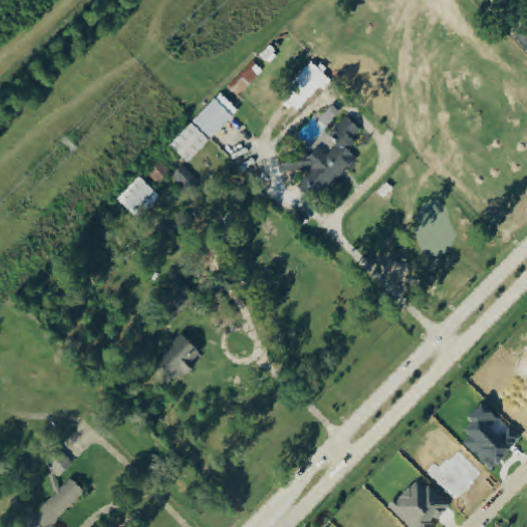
[(236,94),(260,71),(251,60),(226,84),(236,94)]
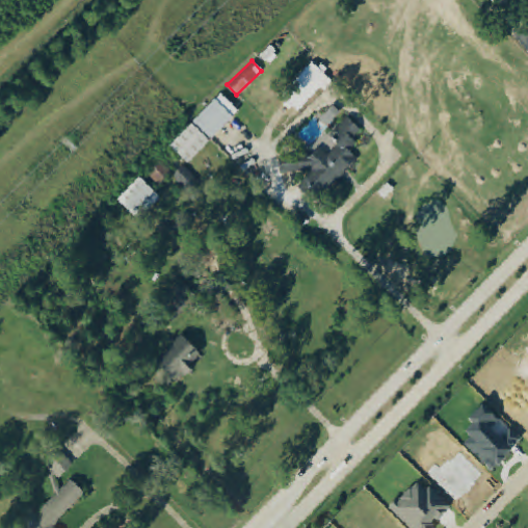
[(320,86),(324,89),(333,80),(312,61),(294,79),(300,85),(286,101),(297,111),(320,86)]
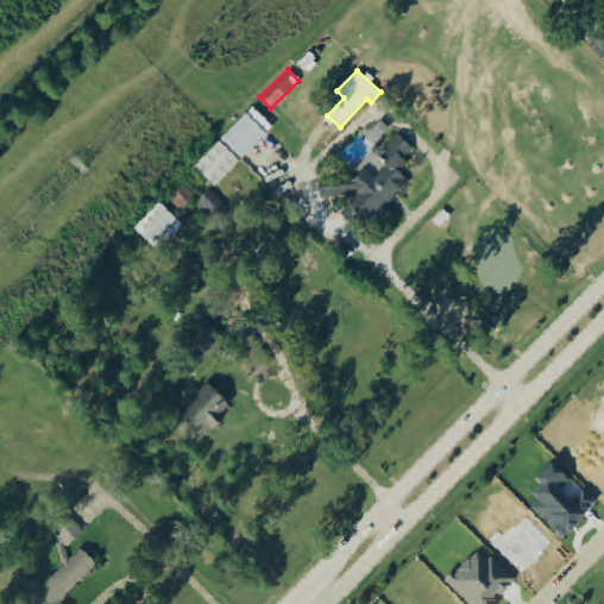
[(274,127),(252,106),(192,164),(213,186),(274,127)]
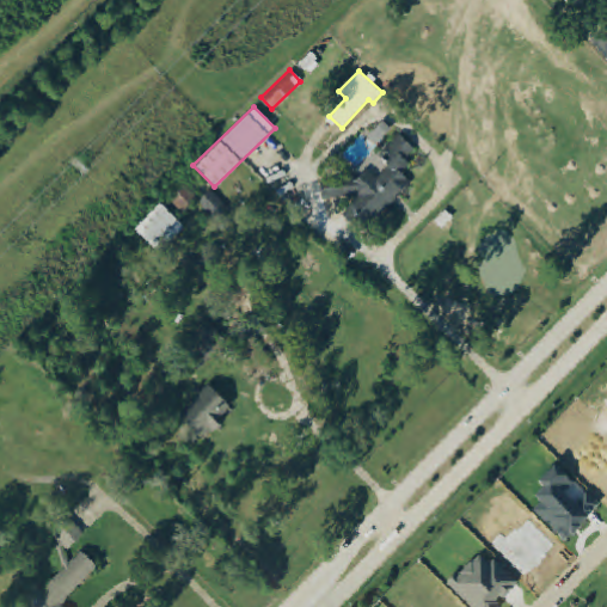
[(368,138),(376,145),(391,127),(381,120),(368,138)]
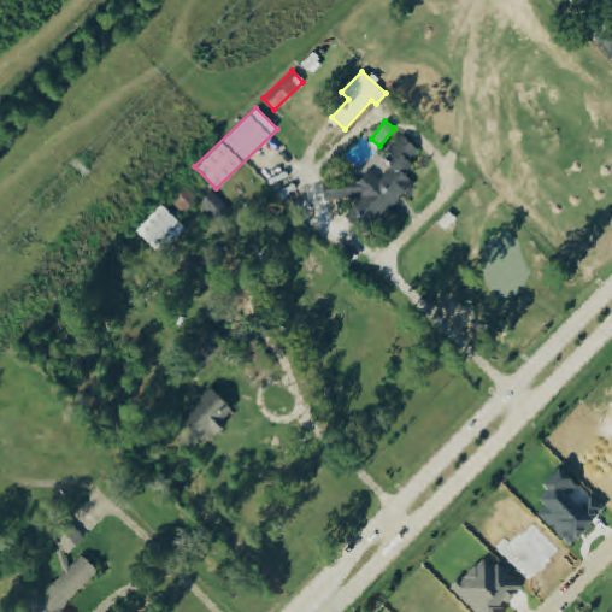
[(374,224),(415,183),(404,172),(412,164),(409,159),(418,149),(402,134),(383,153),(393,162),(389,168),(377,180),(369,170),(355,183),(336,172),(321,188),(324,190),(352,206),(352,207),(343,215),(352,223),(359,216),(374,224)]
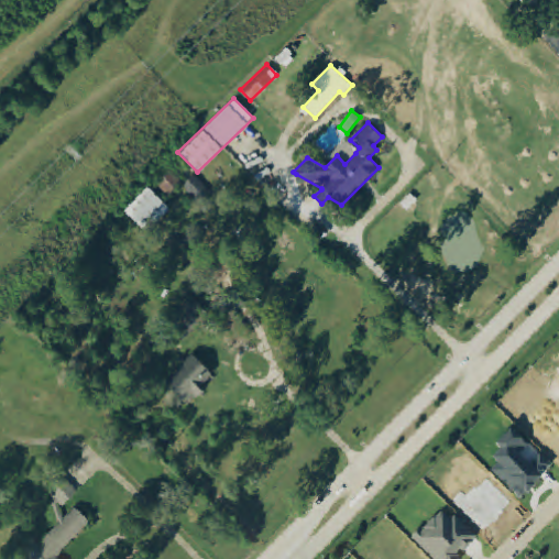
[(181,183),(168,168),(153,183),(166,196),(181,183)]
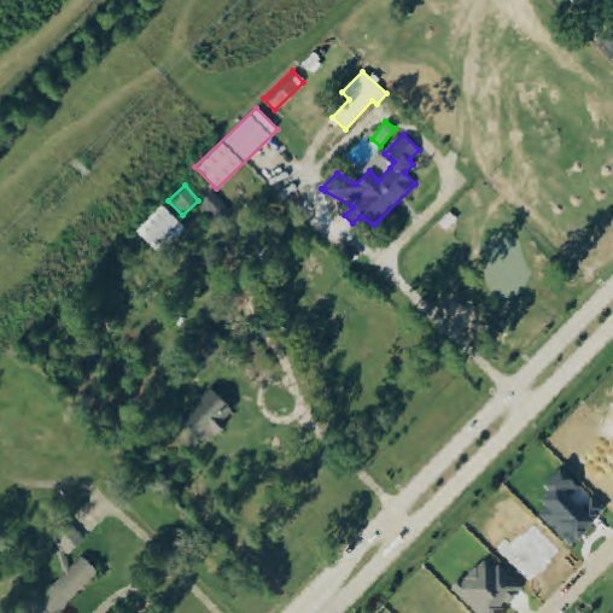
[(197,204),(212,219),(226,205),(209,191),(197,204)]
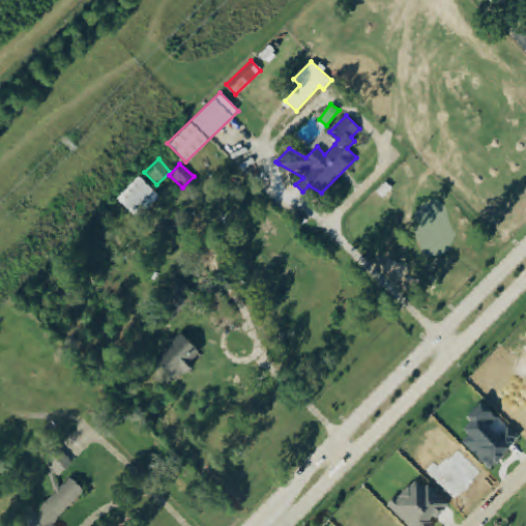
[(114,199),(136,218),(157,194),(137,174),(114,199)]
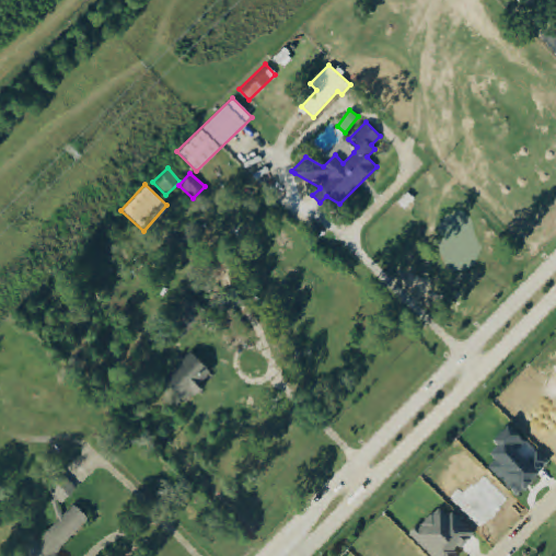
[(213,369),(188,350),(164,381),(190,401),(213,369)]
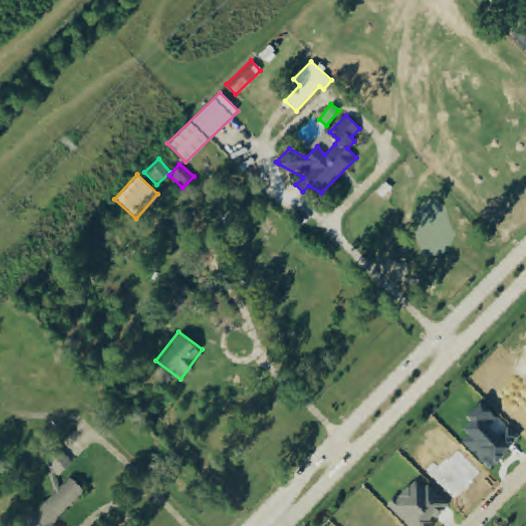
[(27,525),(57,525),(56,525),(57,518),(84,489),(74,479),(69,478),(29,521),(27,525)]
